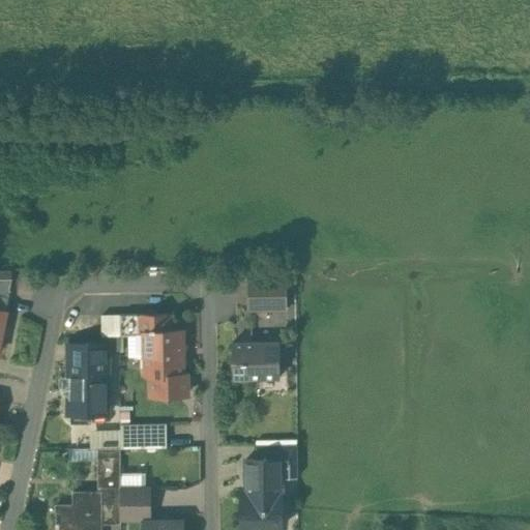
[(12,278),(0,278),(0,296),(8,298),(12,278)]
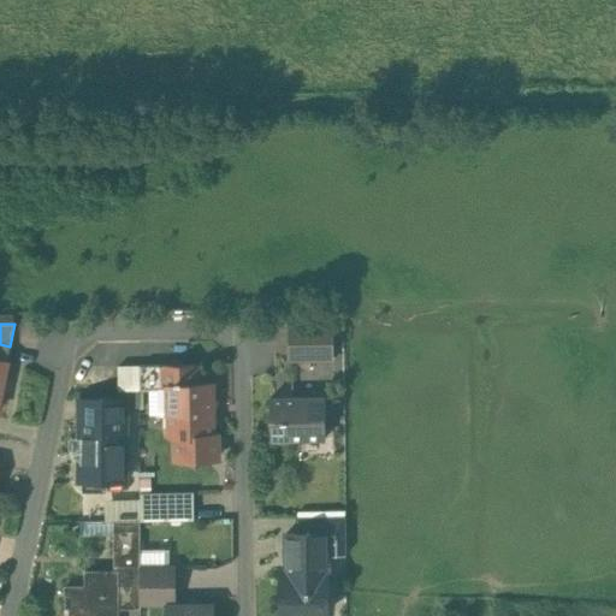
[(330,337),(318,338),(318,360),(330,360),(330,337)]
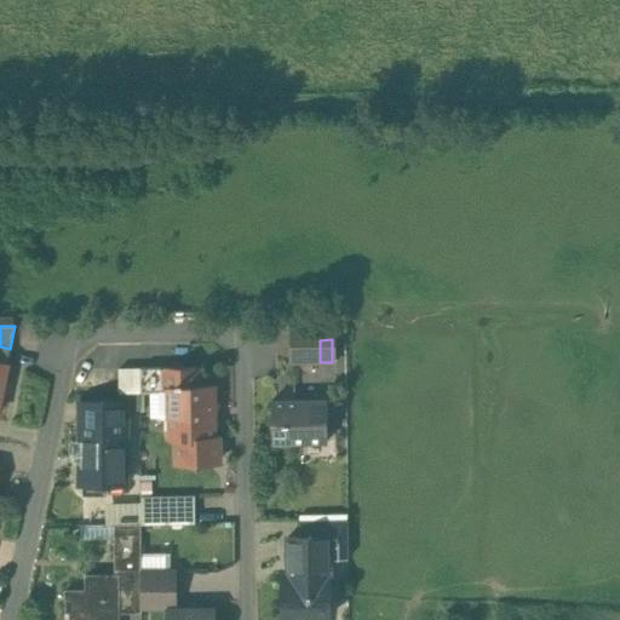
[(320,340),(293,340),(294,363),(320,362),(320,340)]
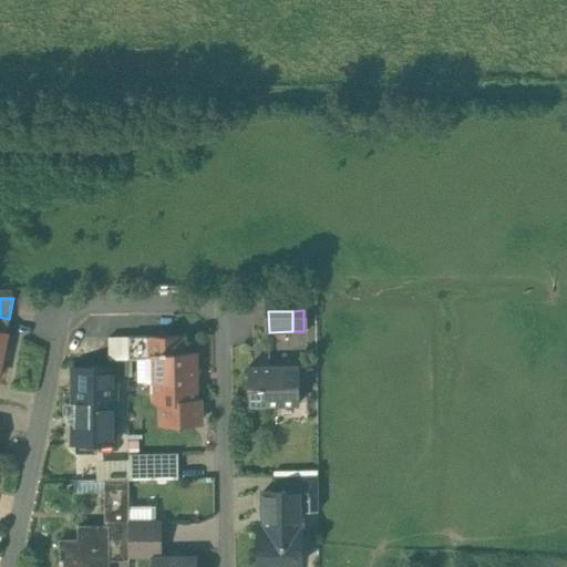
[(129,358),(129,336),(110,336),(110,359),(129,358)]
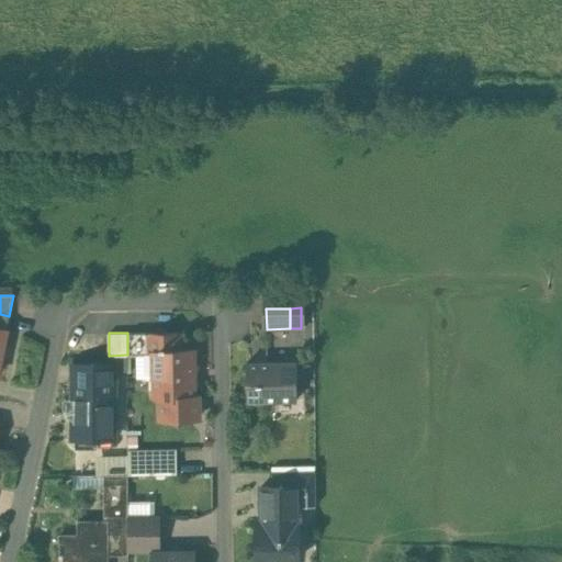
[(147,333),(127,333),(127,355),(148,355),(148,350),(147,333)]
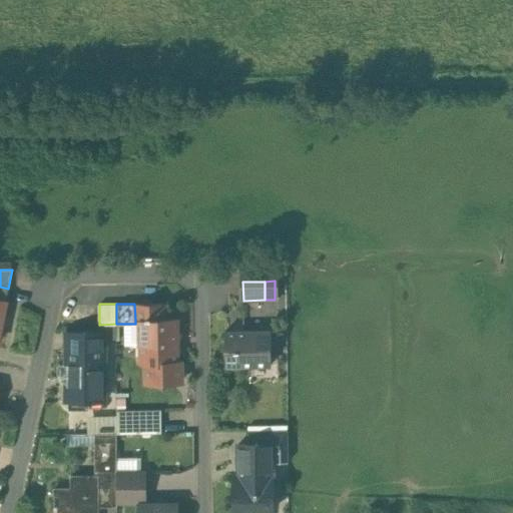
[(165,304),(134,304),(135,320),(140,320),(141,363),(145,363),(147,363),(177,362),(176,318),(165,319),(165,304)]
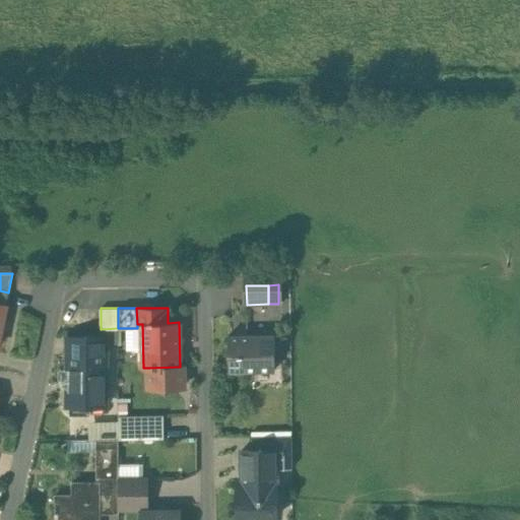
[(247,334),(247,335),(230,336),(230,335),(229,335),(229,370),(274,369),(274,334),(247,334)]
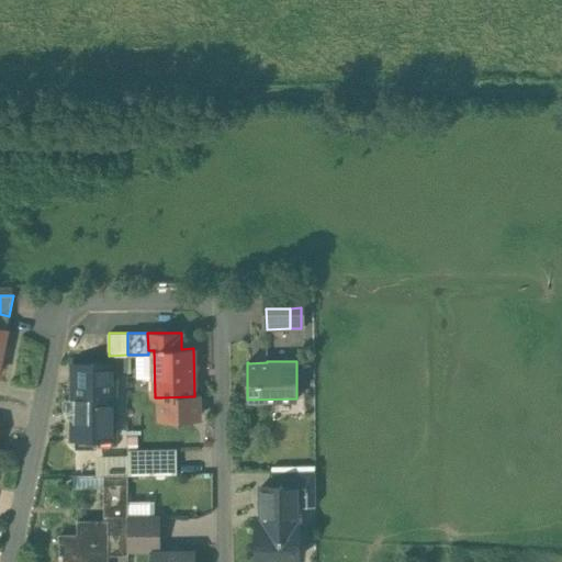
[(114,363),(74,363),(74,364),(78,364),(78,418),(74,418),(74,438),(98,438),(98,430),(112,430),(112,438),(113,438),(114,363)]
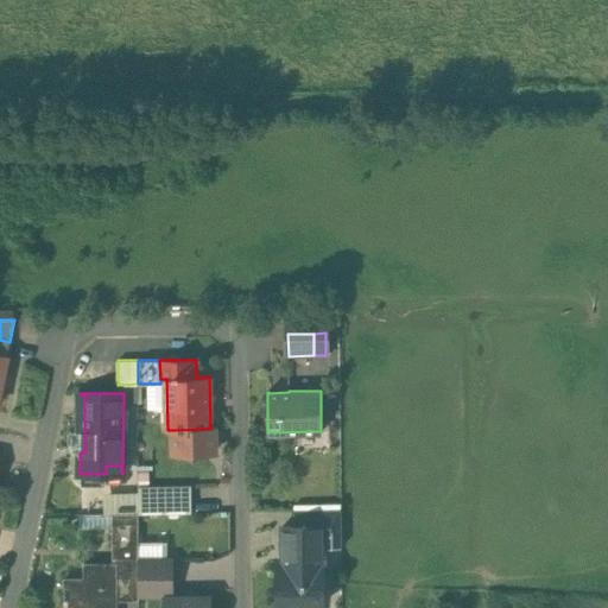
[(175,430),(172,430),(172,453),(187,451),(194,460),(202,451),(210,451),(210,449),(214,447),(215,447),(215,429),(210,429),(175,430)]
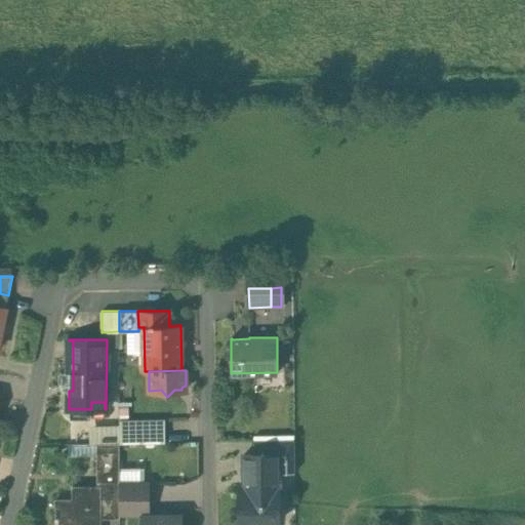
[(165,443),(164,420),(138,421),(138,425),(138,443),(165,443)]
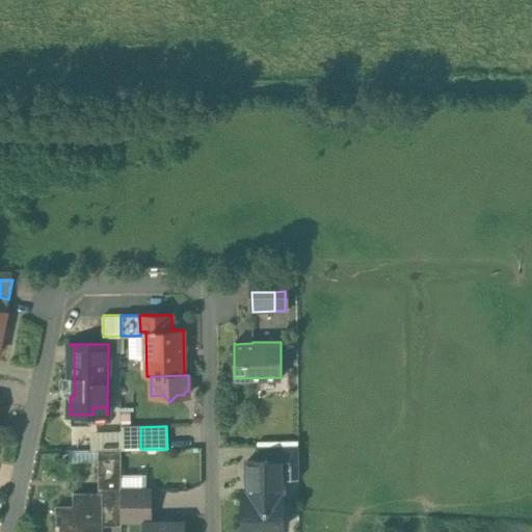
[(140,430),(121,430),(120,432),(120,449),(140,449),(140,430)]
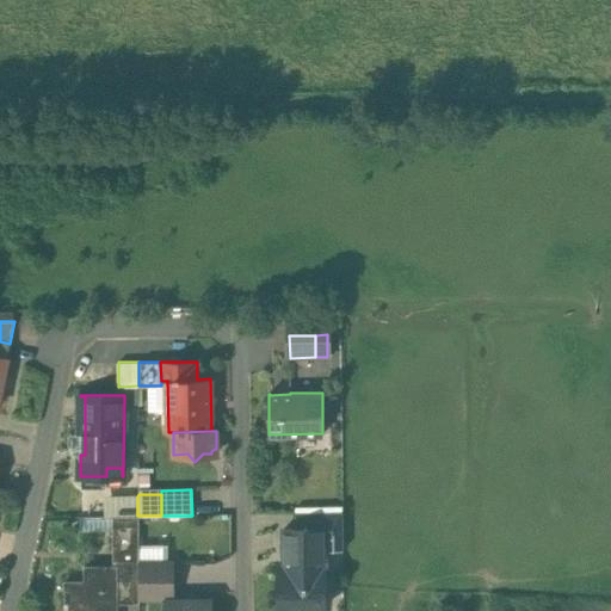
[(137,497),(107,498),(109,517),(137,516),(137,497)]
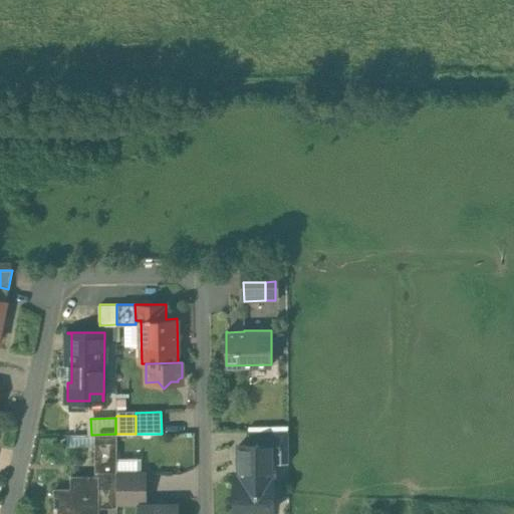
[(288,431),(248,431),(248,444),(281,444),(281,463),(288,463),(288,431)]
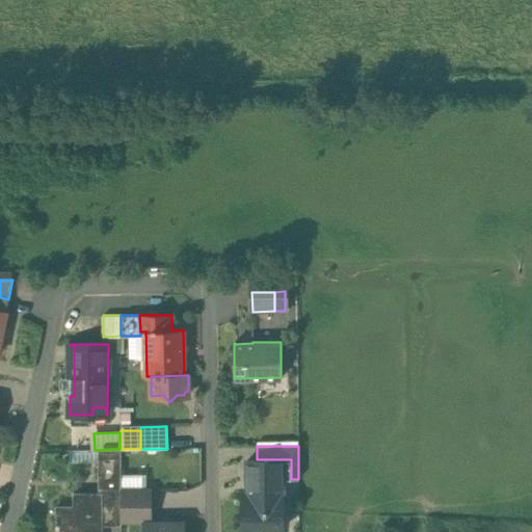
[(121,454),(98,454),(98,479),(100,479),(100,488),(121,488),(121,454)]
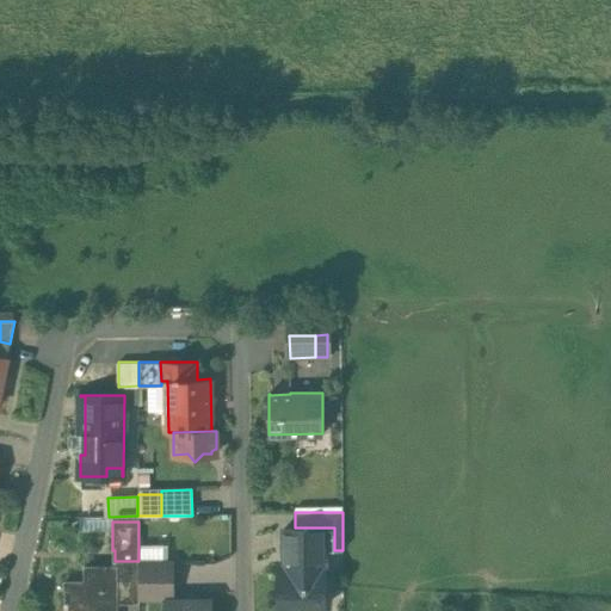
[(334,550),(334,528),(295,528),(284,528),(284,563),(278,565),(325,565),(323,550),(334,550)]
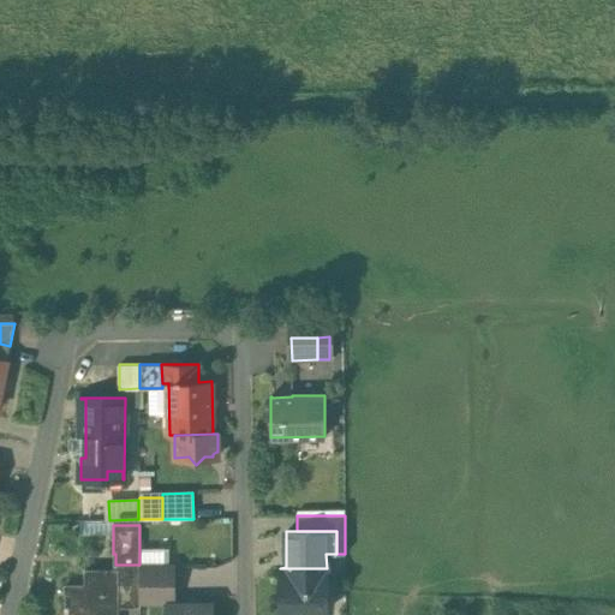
[(115,569),(85,569),(85,571),(85,584),(65,585),(65,597),(64,614),(69,614),(69,609),(88,609),(88,614),(118,614),(118,602),(139,602),(139,565),(115,565),(115,569)]
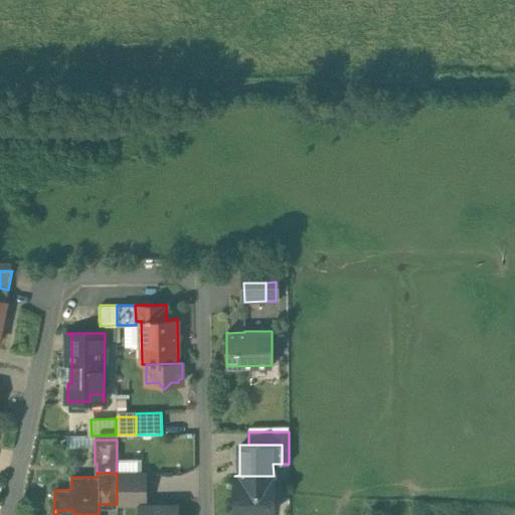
[(117,473),(117,504),(139,504),(139,506),(145,506),(144,473),(117,473)]
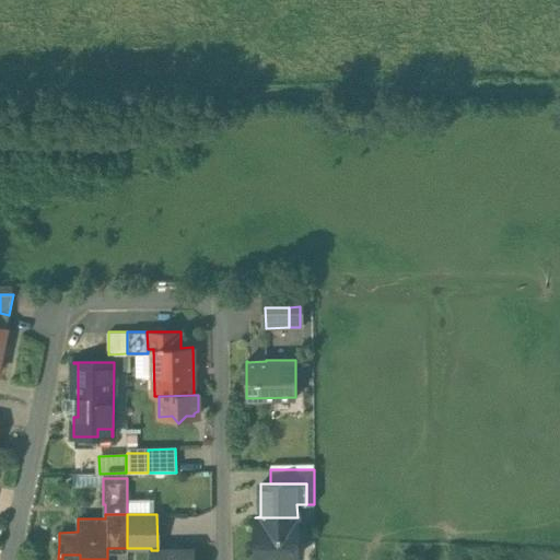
[(298,517),(255,517),(256,556),(294,555),(298,555),(298,517)]
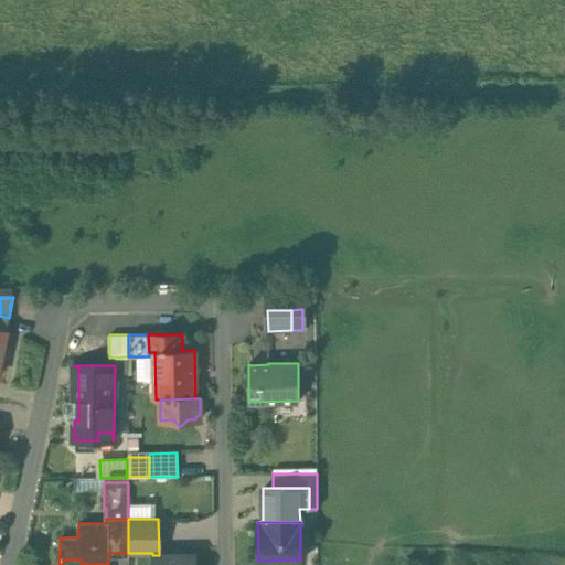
[(159,555),(152,555),(152,564),(195,564),(195,555),(159,555)]
